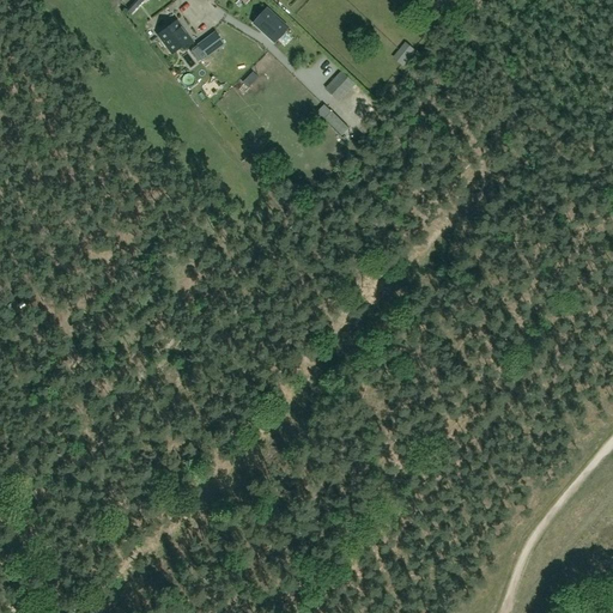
[(267,8),(253,23),(274,43),(287,28),(267,8)]
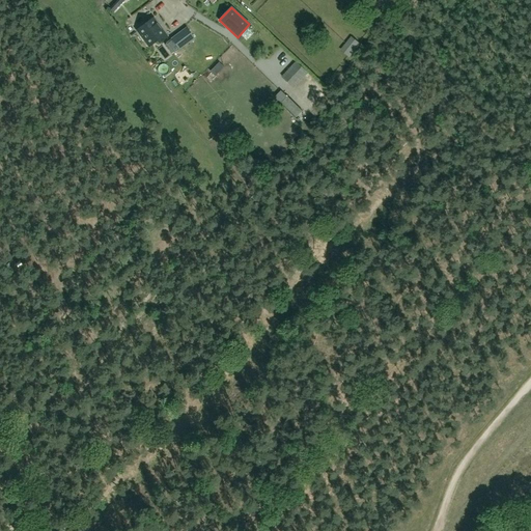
[(158,40),(159,44),(167,37),(152,19),(136,30),(148,47),(158,40)]
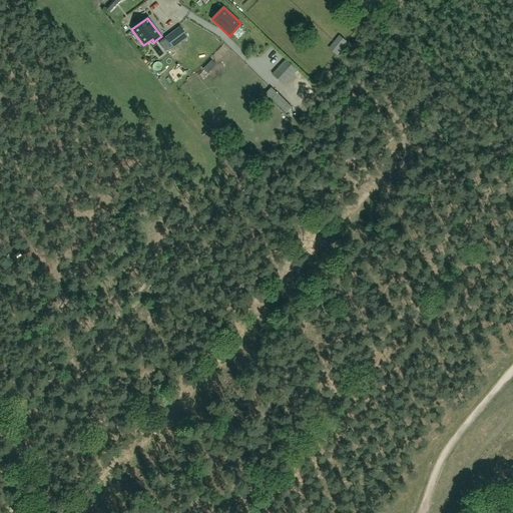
[(186,37),(179,27),(165,38),(172,48),(186,37)]
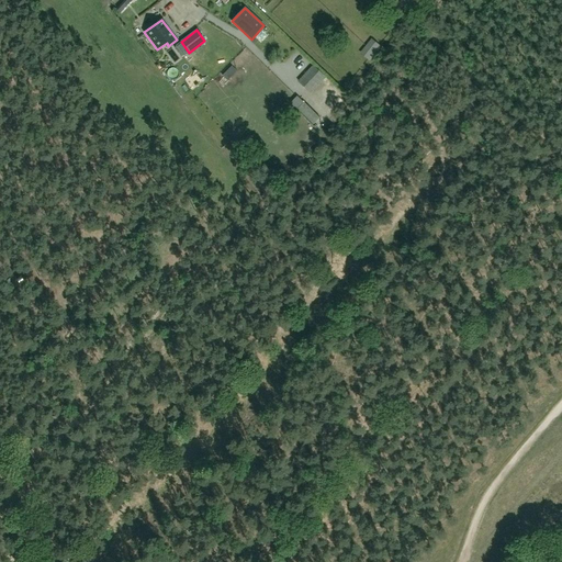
[(379,46),(371,40),(360,53),(367,59),(379,46)]
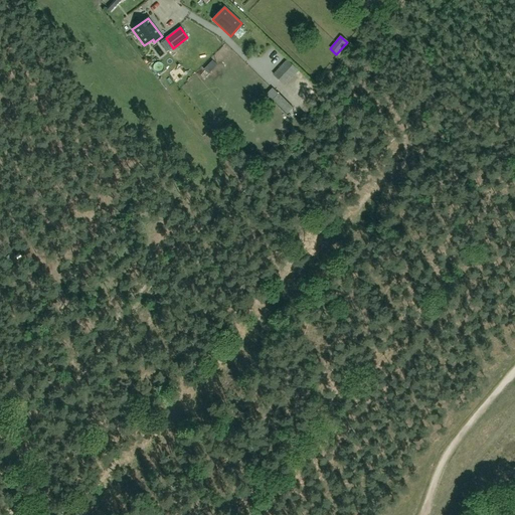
[(287,59),(273,74),(285,87),(299,71),(287,59)]
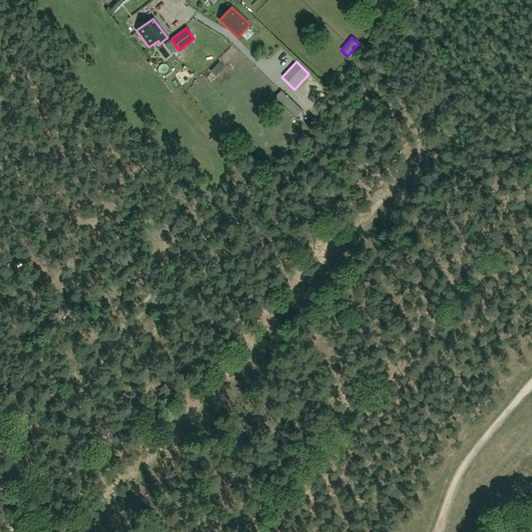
[(303,109),(309,103),(288,83),(283,89),(303,109)]
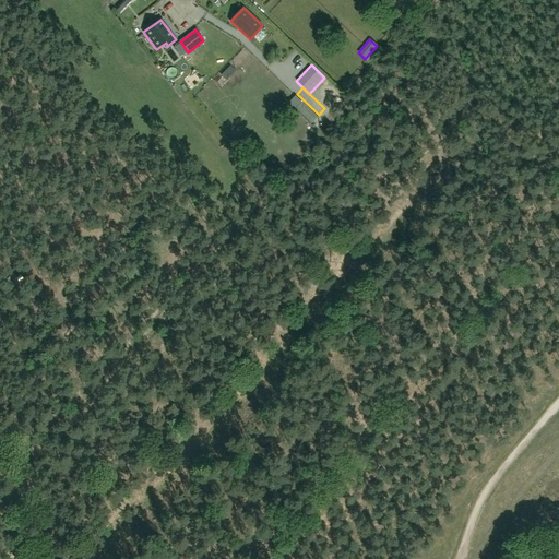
[(296,95),(289,102),(296,108),(302,102),(296,95)]
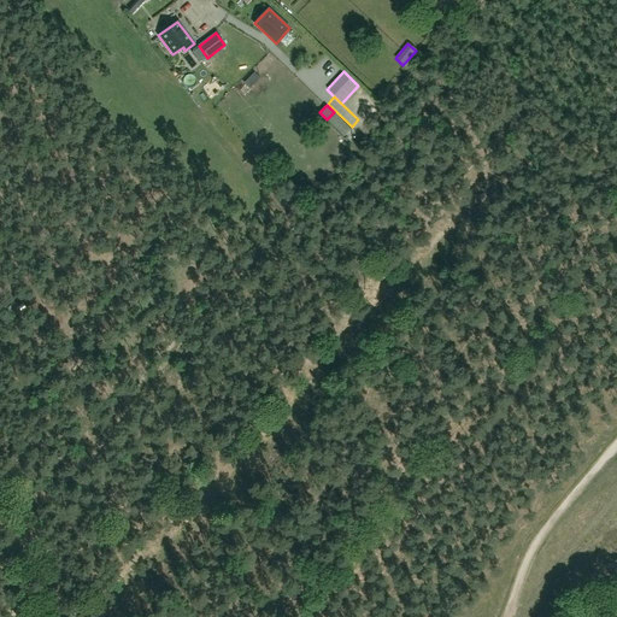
[(358,119),(365,116),(362,109),(354,111),(358,119)]
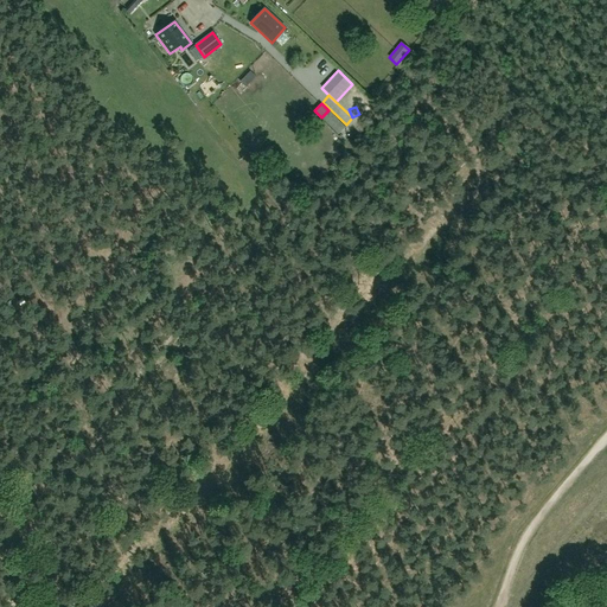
[(321,117),(339,134),(346,127),(328,110),(321,117)]
